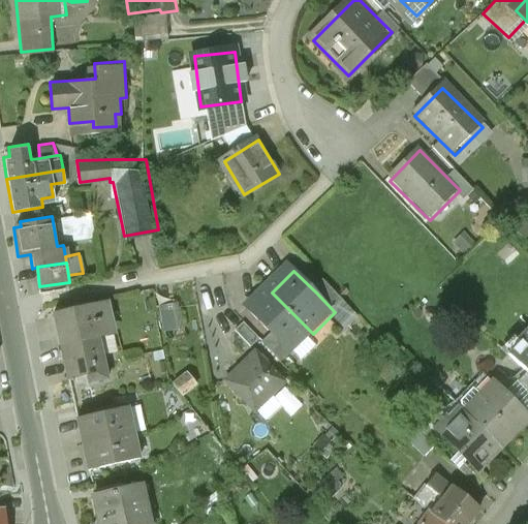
[(316,293),(335,312),(343,320),(353,310),(327,283),(316,293)]
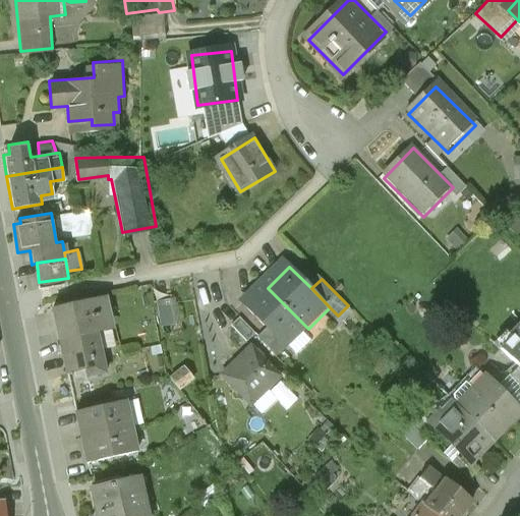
[(308,329),(268,288),(245,310),(265,330),(286,351),(308,329)]
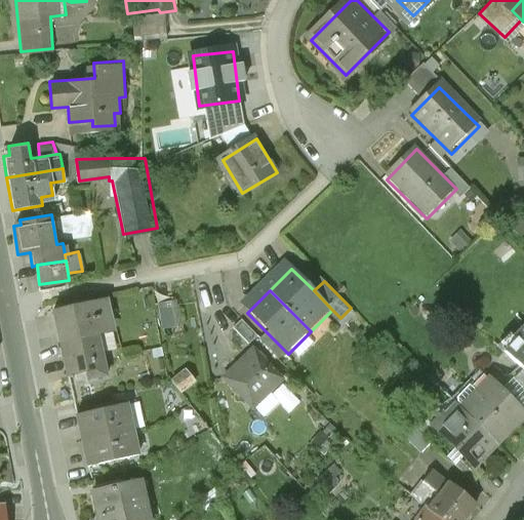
[(175,296),(157,301),(162,327),(180,323),(175,296)]
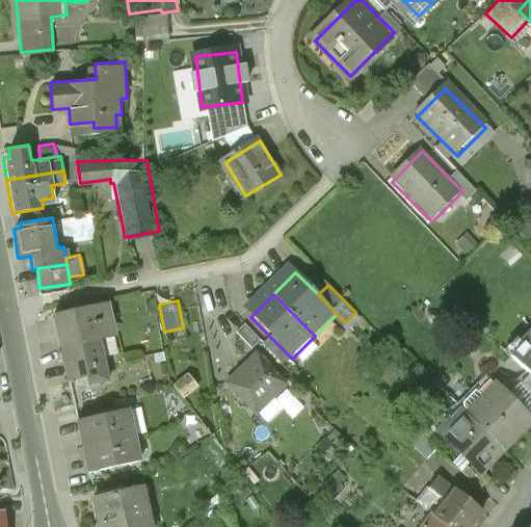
[(53,314),(61,348),(103,339),(118,336),(111,301),(53,314)]
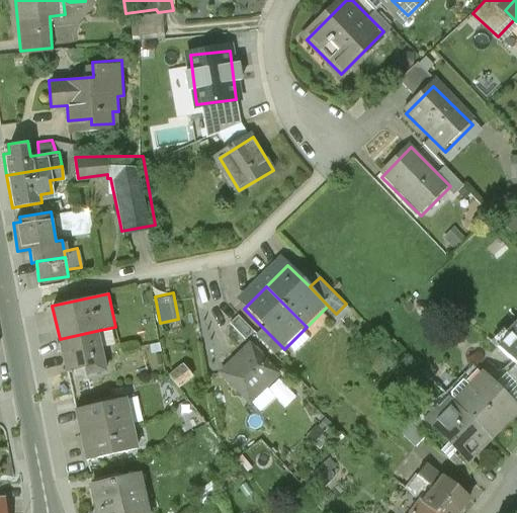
[(265,343),(257,335),(237,315),(231,321),(259,349),(265,343)]
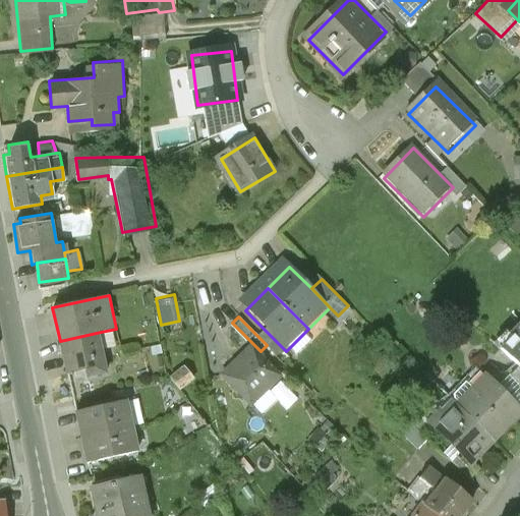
[(286,351),(265,330),(258,337),(267,345),(280,358),(286,351)]
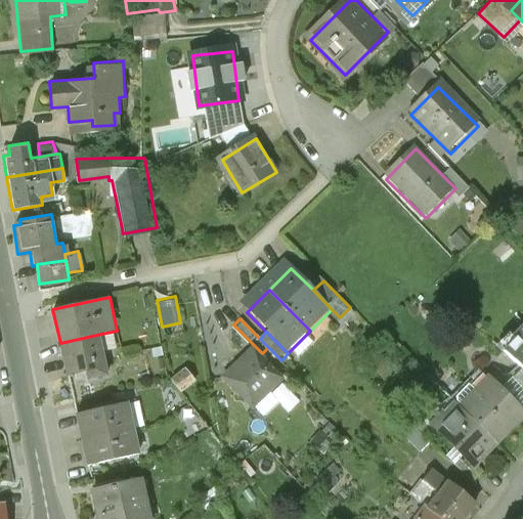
[(101,334),(60,343),(68,377),(88,373),(89,377),(110,373),(101,334)]
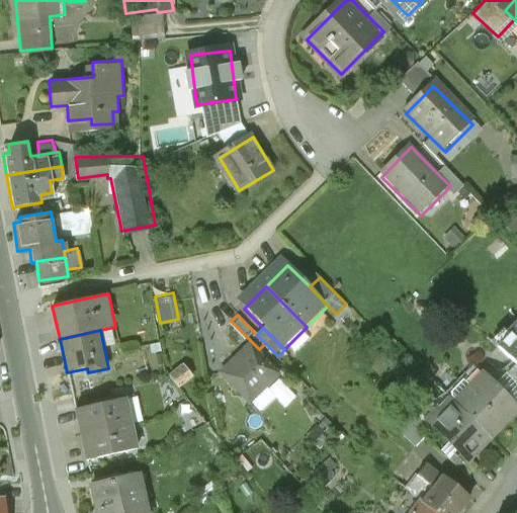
[(275,369),(246,342),(220,369),(249,397),(275,369)]
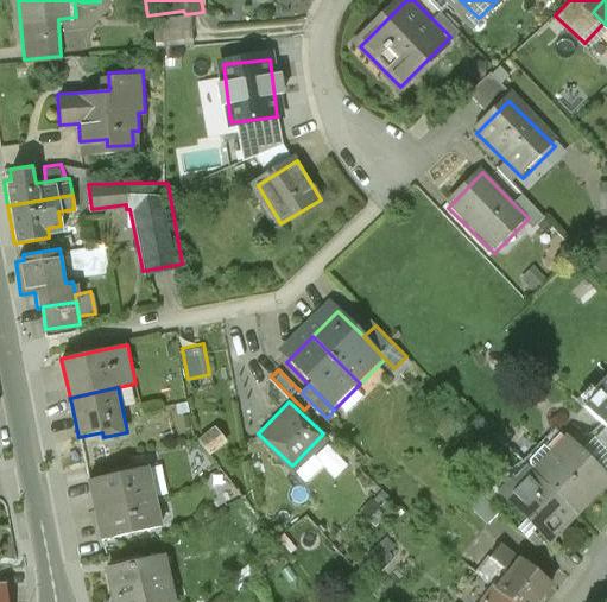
[(215,423),(196,437),(207,452),(227,437),(215,423)]
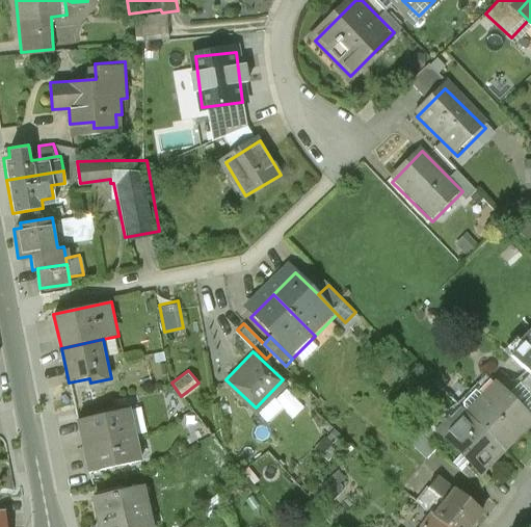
[(530,372),(522,381),(530,389),(530,372)]
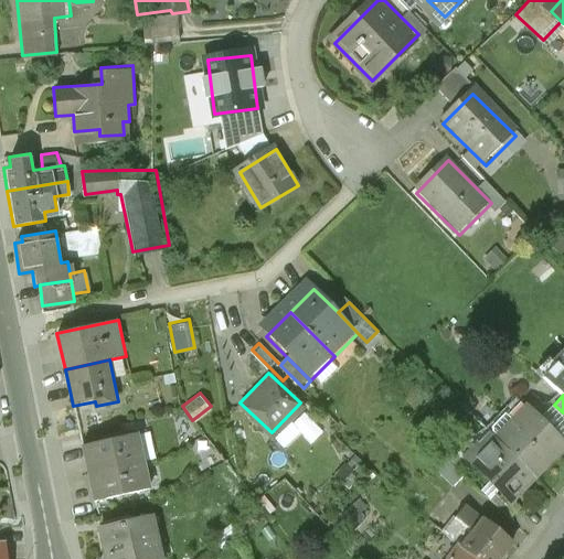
[(563,439),(527,401),(497,430),(541,474),(563,451),(563,439)]
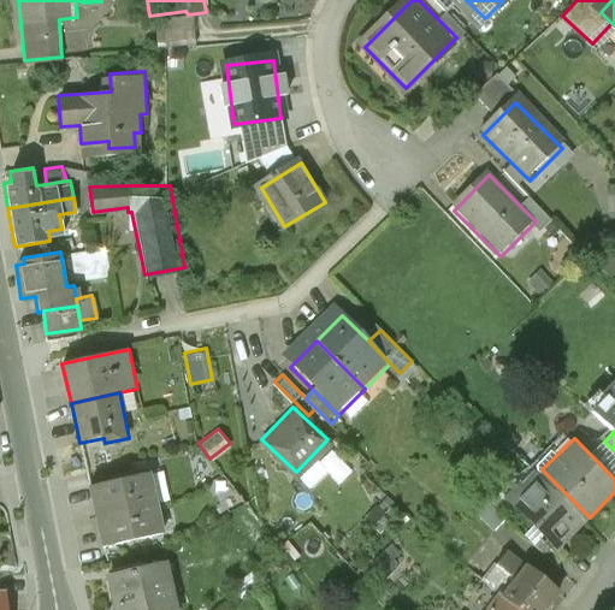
[(590,517),(542,469),(512,499),(560,548),(590,517)]
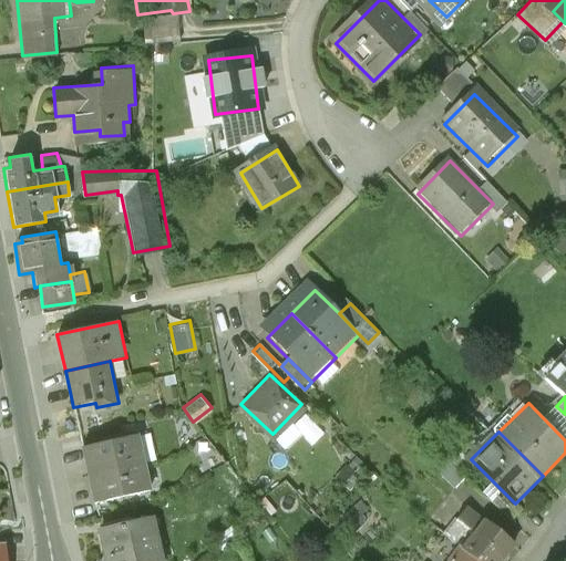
[(142,433),(81,447),(88,475),(148,460),(142,433)]
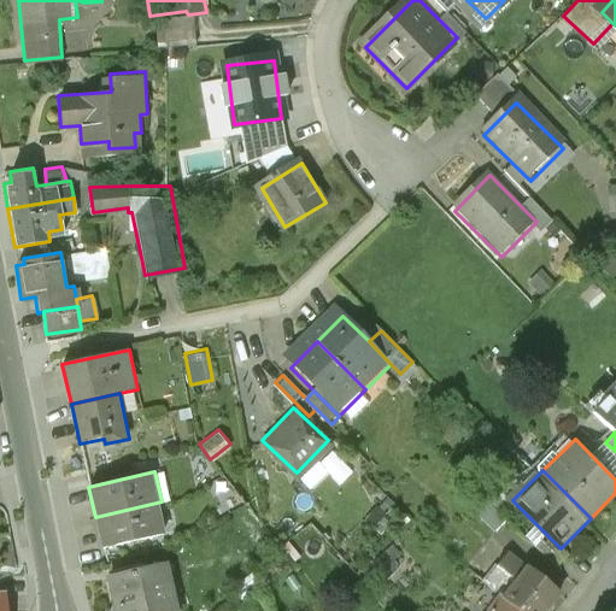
[(162,501),(95,517),(103,546),(169,530),(162,501)]
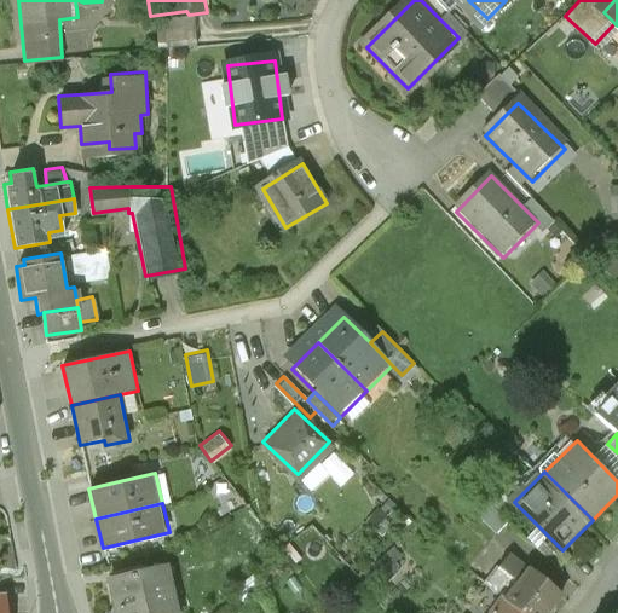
[(539,530),(530,539),(554,564),(564,553),(562,550),(539,530)]
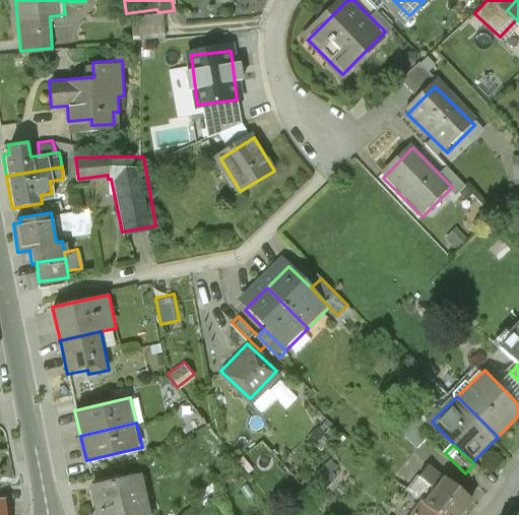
[(147,514),(138,473),(93,484),(100,514),(147,514)]
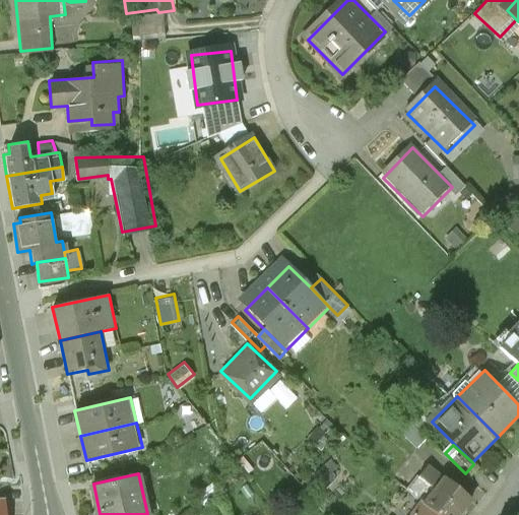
[(451,473),(429,502),(444,514),(459,514),(469,503),(460,496),(467,487),(451,473)]
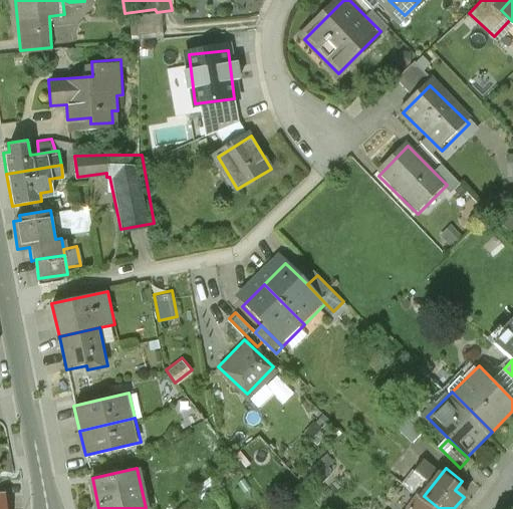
[(439,508),(424,496),(418,492),(405,508),(439,508)]
